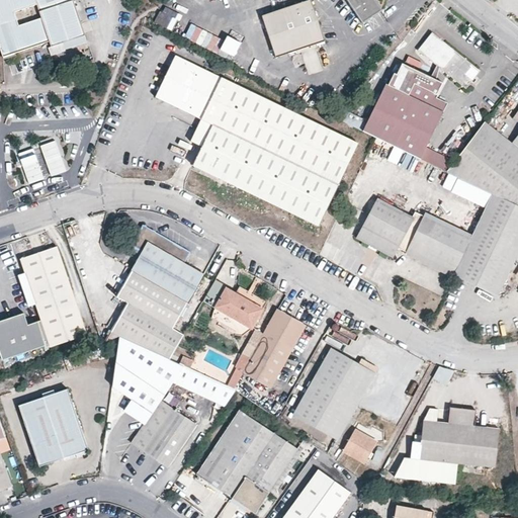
[(0,0),(0,28),(3,37),(0,38),(0,49),(2,57),(50,41),(51,47),(70,39),(59,6),(64,4),(62,0),(0,0)]
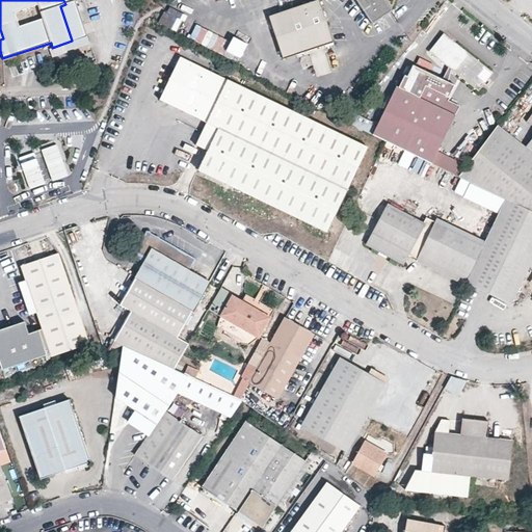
[(87,36),(74,0),(63,0),(65,4),(60,6),(72,41),(87,36)]
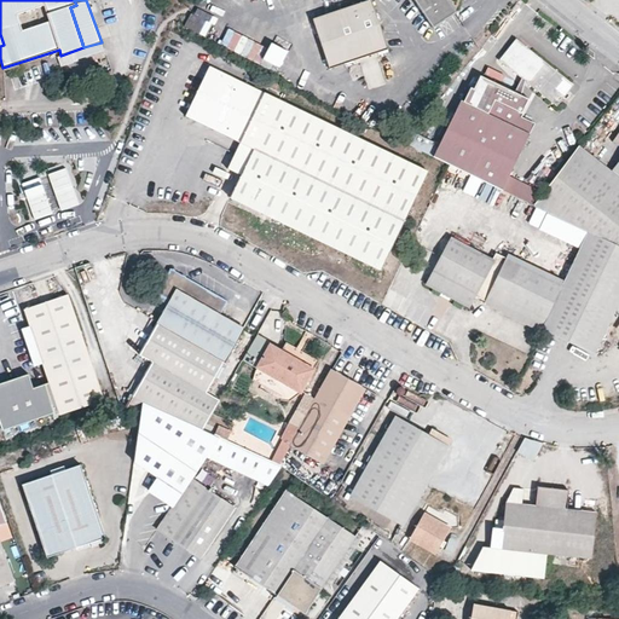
[(328,70),(343,64),(376,53),(387,50),(368,0),(311,19),(328,70)]
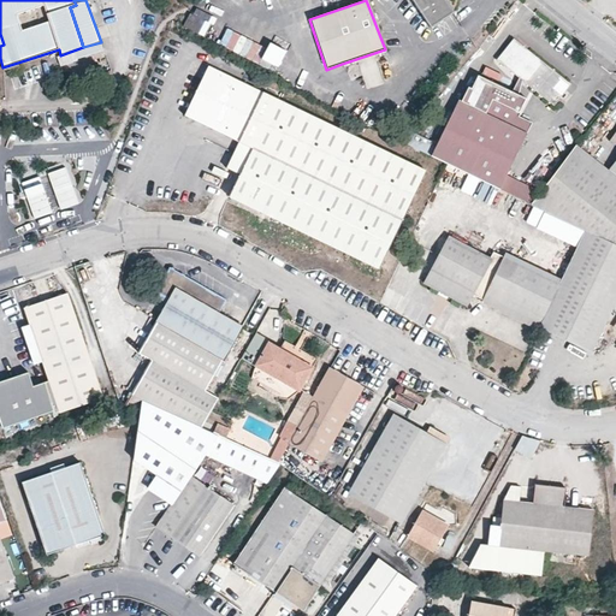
[(386,0),(389,1),(390,0),(414,0),(434,29),(458,12),(449,0),(386,0)]
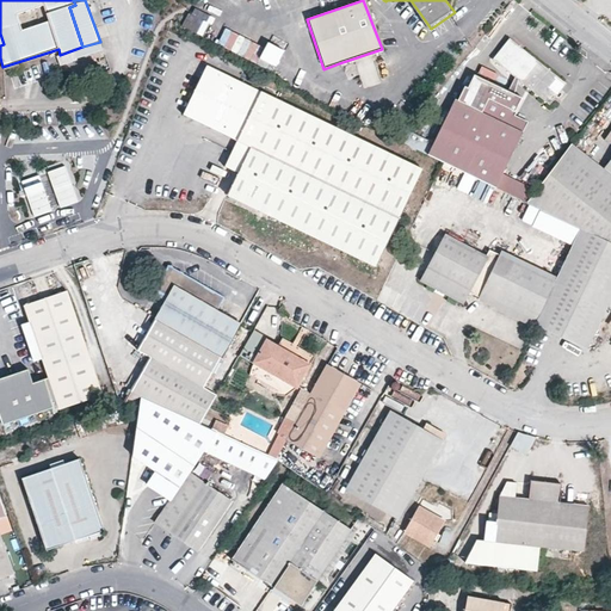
[(273,69),(283,48),(265,41),(264,45),(226,29),(218,45),(273,69)]
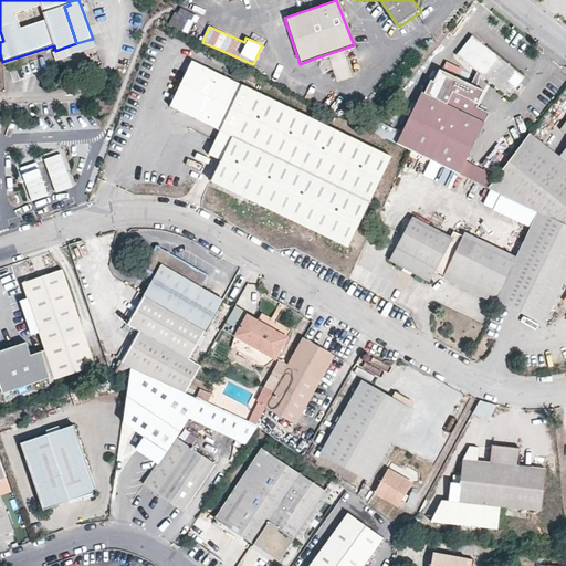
[(520,84),(525,77),(474,34),(459,54),(477,69),(480,72),(510,96),(515,88),(520,84)]
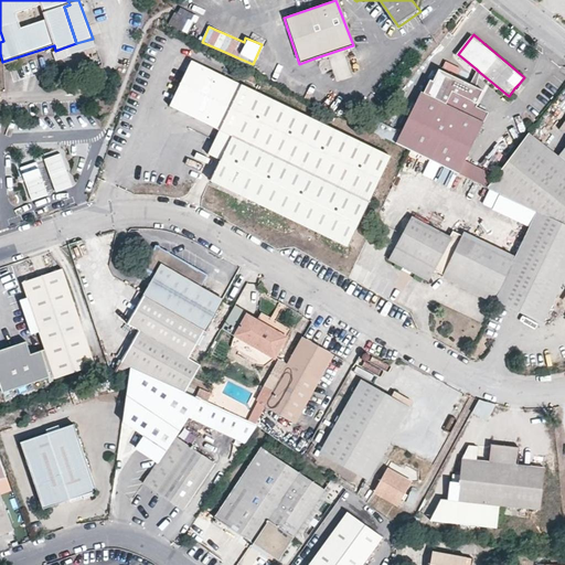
[(189,62),(168,107),(219,131),(233,138),(222,164),(213,183),(225,190),(267,98),(189,62)]
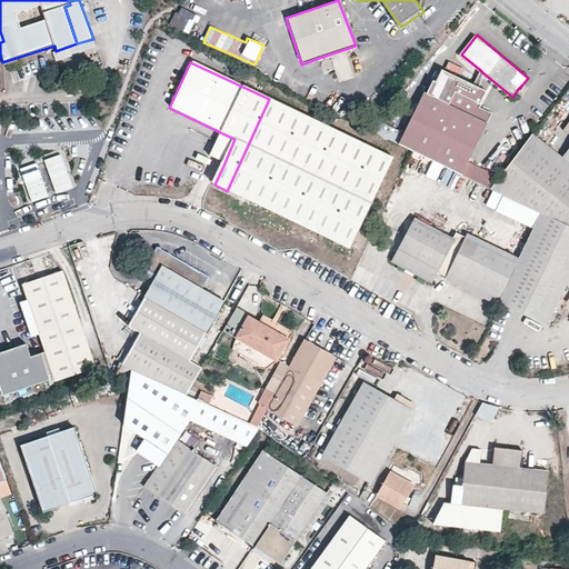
[(472,83),(441,68),(436,80),(432,79),(426,92),(447,103),(453,90),(479,103),(486,90),(478,87),(482,72),(479,69),(472,83)]
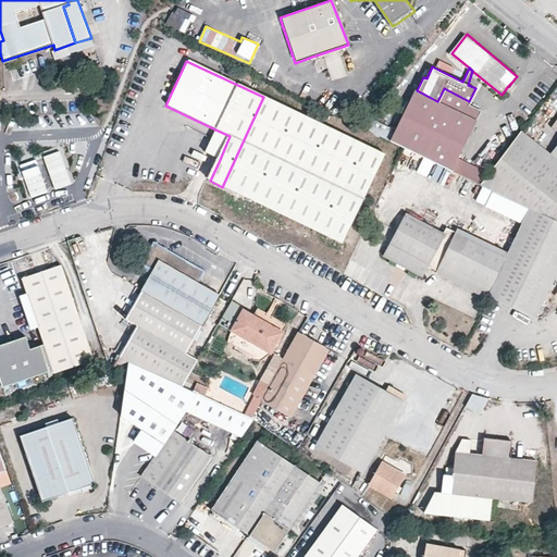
[(444,88),(437,101),(415,88),(388,141),(403,148),(450,171),(480,110),(468,104),(469,101),(444,88)]
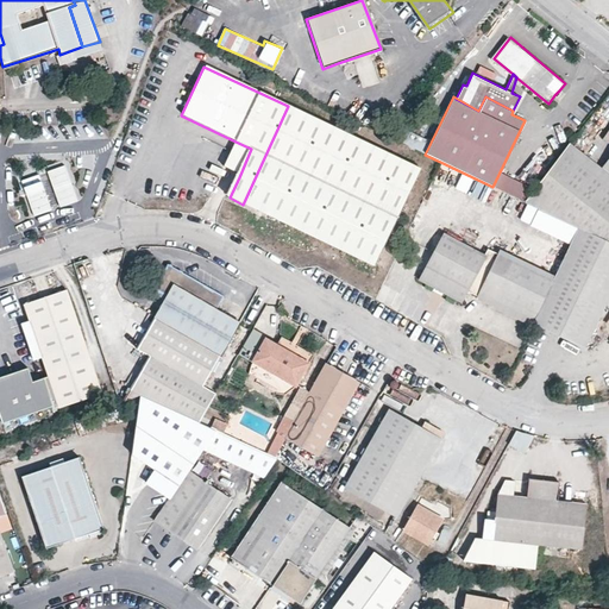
[(526,119),(529,108),(519,105),(515,115),(526,119)]
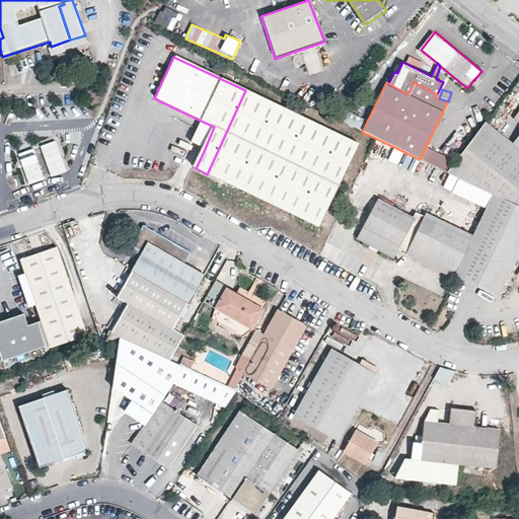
[(245,90),(207,174),(320,227),(359,144),(245,90)]
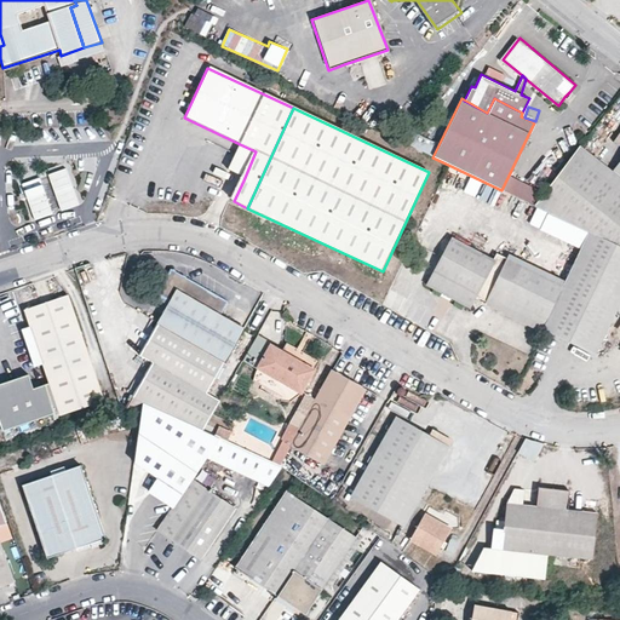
[(244,181),(256,151),(240,144),(227,173),(244,181)]
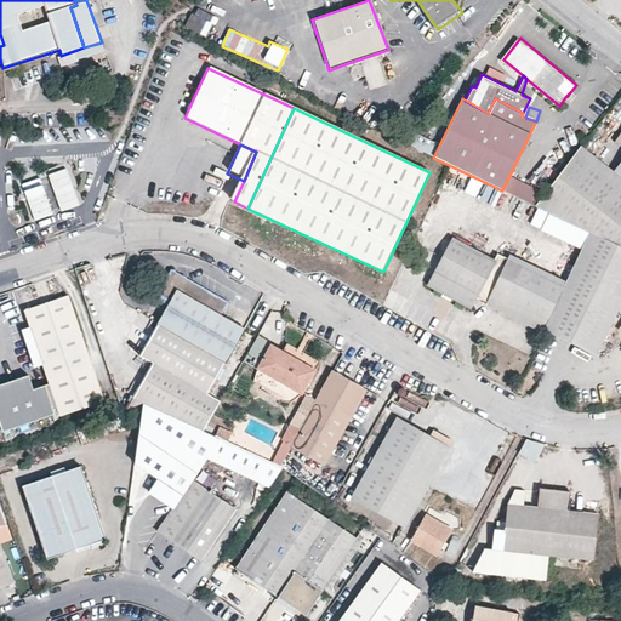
[(620,160),(613,171),(579,146),(531,204),(591,232),(620,246),(620,160)]
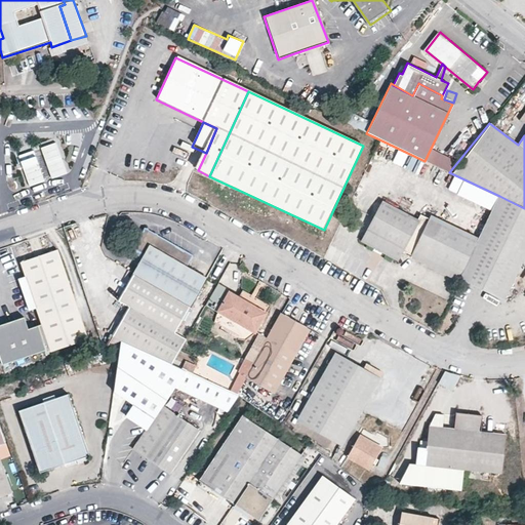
[(34,151),(18,156),(30,188),(70,173),(58,142),(40,148),(41,151),(34,153),(34,151)]
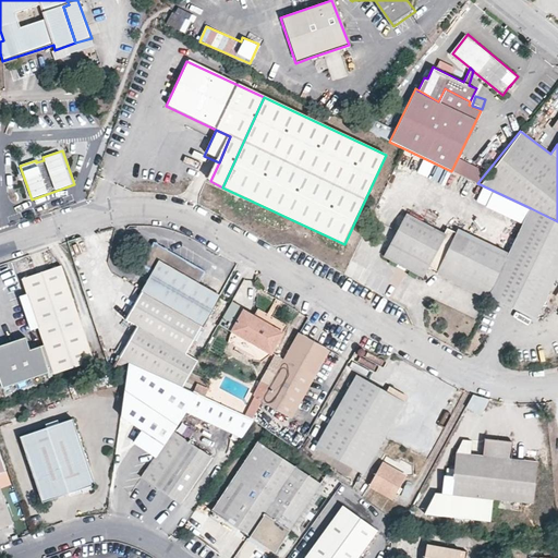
[(535,319),(549,290),(557,273),(557,222),(531,208),(506,257),(488,295),(535,319)]
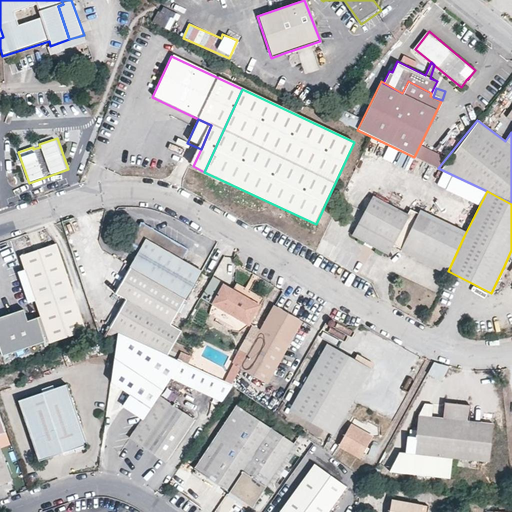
[(464,236),(410,210),(406,216),(374,199),(354,234),(387,252),(391,244),(401,249),(402,252),(406,251),(419,257),(420,261),(424,260),(430,262),(431,267),(436,266),(448,271),(464,236)]
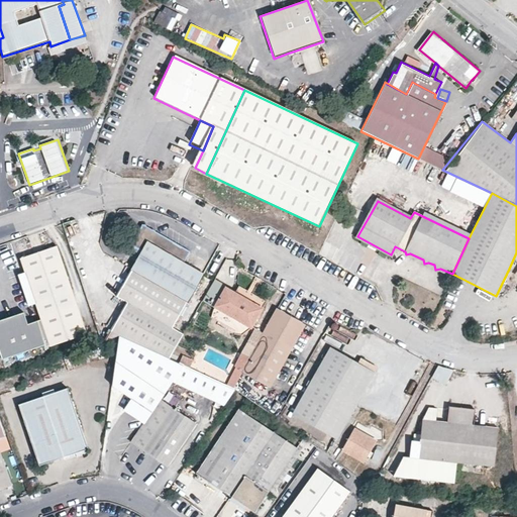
[(141,252),(132,269),(188,301),(203,275),(184,264),(190,252),(141,225),(130,246),(141,252)]
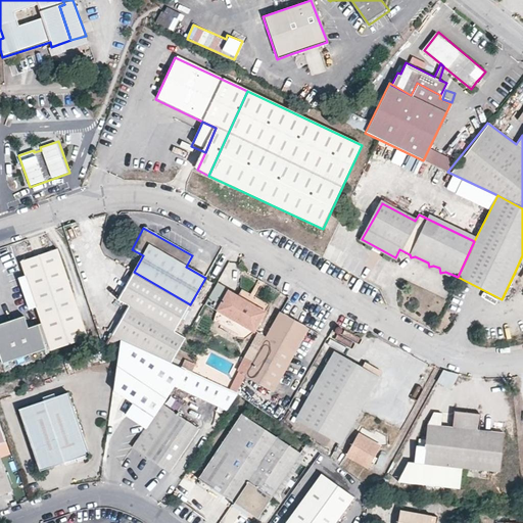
[(51,350),(89,338),(58,250),(22,263),(27,277),(37,307),(51,350)]
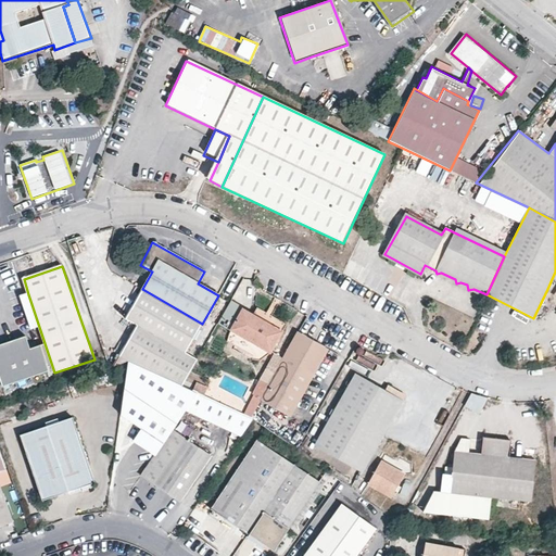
[(237,302),(251,304),(254,280),(239,279),(237,302)]
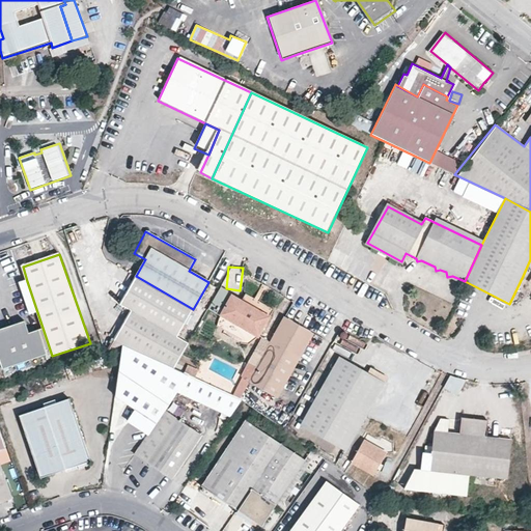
[(136,276),(119,305),(177,337),(193,309),(136,276)]
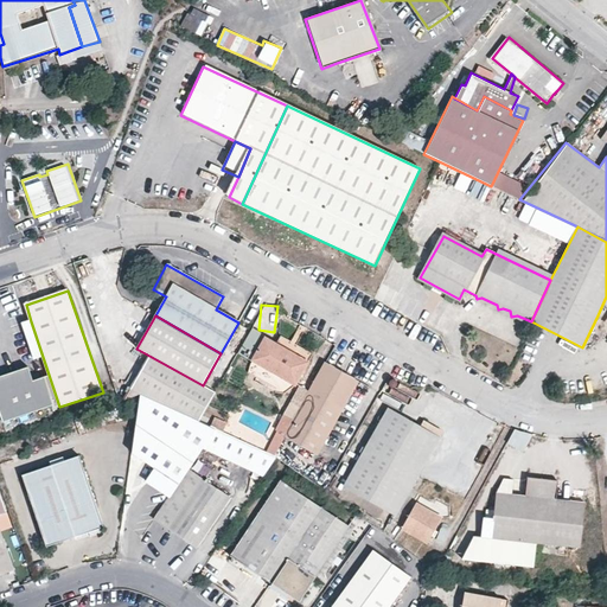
[(31,321),(23,325),(34,360),(43,357),(31,321)]
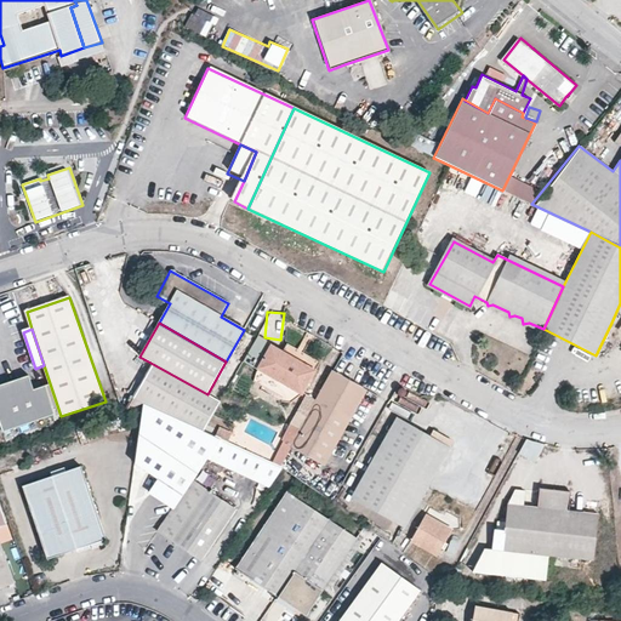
[(256,358),(266,340),(258,335),(248,353),(256,358)]
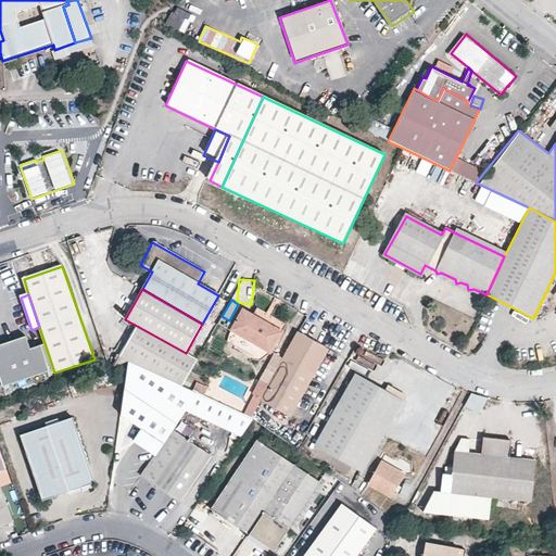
[(255,306),(250,313),(281,330),(286,323),(255,306)]
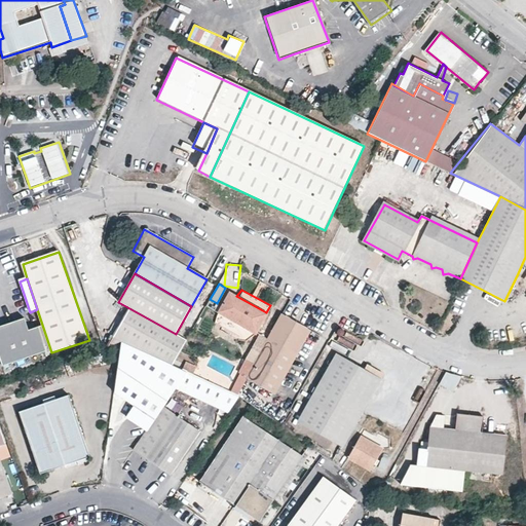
[(256,333),(266,312),(236,296),(227,291),(217,311),(256,333)]
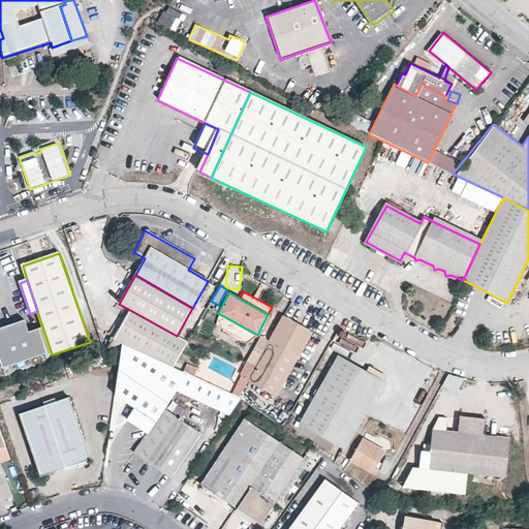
[(187,342),(177,336),(119,304),(118,306),(129,312),(109,348),(121,345),(162,363),(174,367),(187,342)]
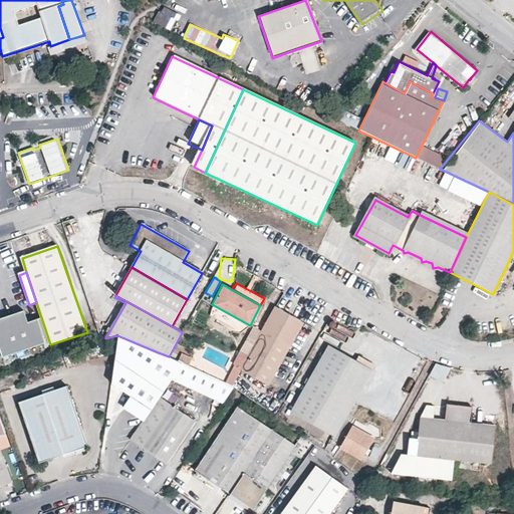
[(302,321),(275,306),(248,355),(241,368),(243,369),(267,383),(302,321)]
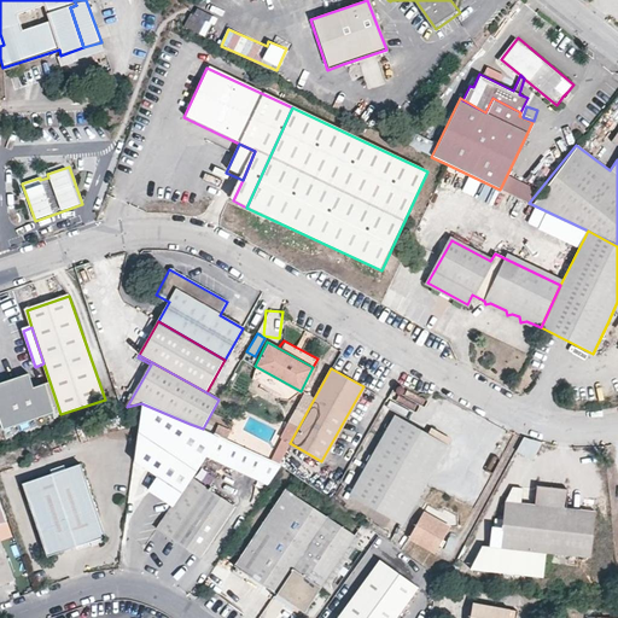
[(0,424),(4,435),(60,415),(51,384),(33,390),(28,375),(0,384),(0,424)]
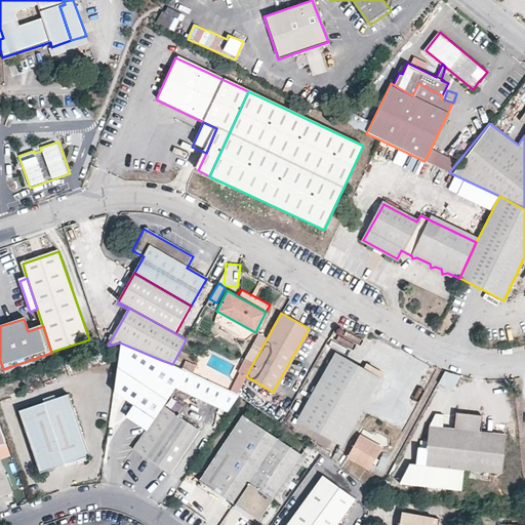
[(133,404),(125,417),(146,431),(162,405),(174,387),(229,411),(239,396),(186,371),(172,364),(161,360),(120,342),(113,392),(133,404)]
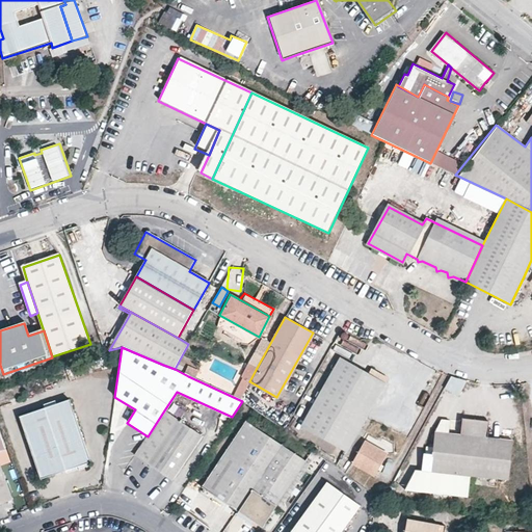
[(367,372),(340,357),(300,425),(345,450),(387,378),(369,368),(367,372)]
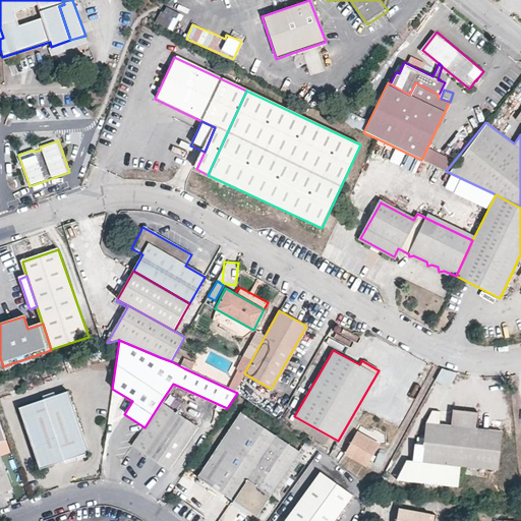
[(233,363),(211,352),(206,364),(228,375),(233,363)]
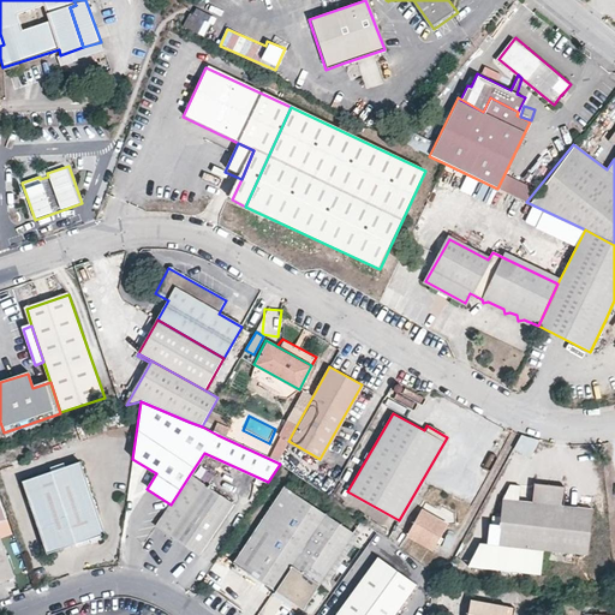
[(288,441),(297,425),(288,421),(270,459),(280,464),(291,442),(288,441)]
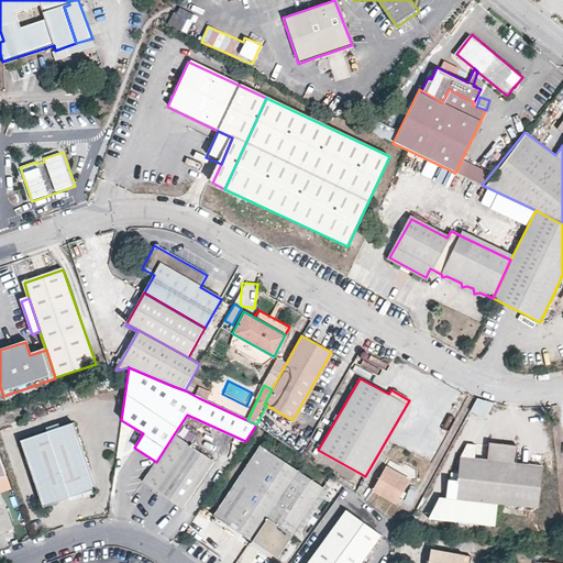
[(206,398),(208,390),(198,387),(195,395),(206,398)]
